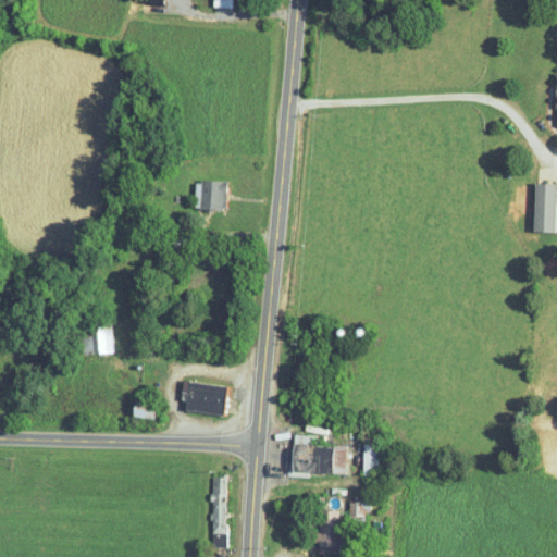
[(227,181),(196,181),(195,209),(226,209),(227,181)]
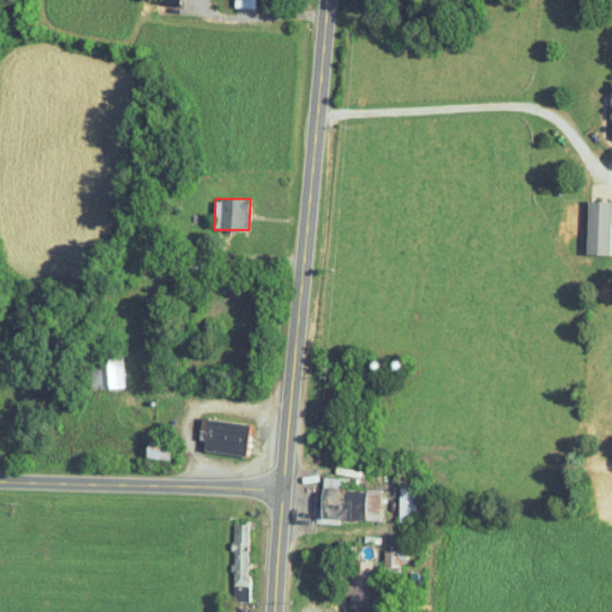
[(588,254),(611,255),(611,221),(611,201),(589,201),(588,254)]
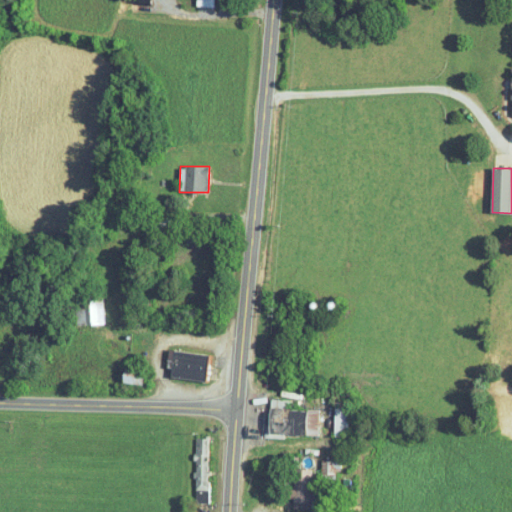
[(185,243),(196,242),(196,228),(184,228),(185,243)]
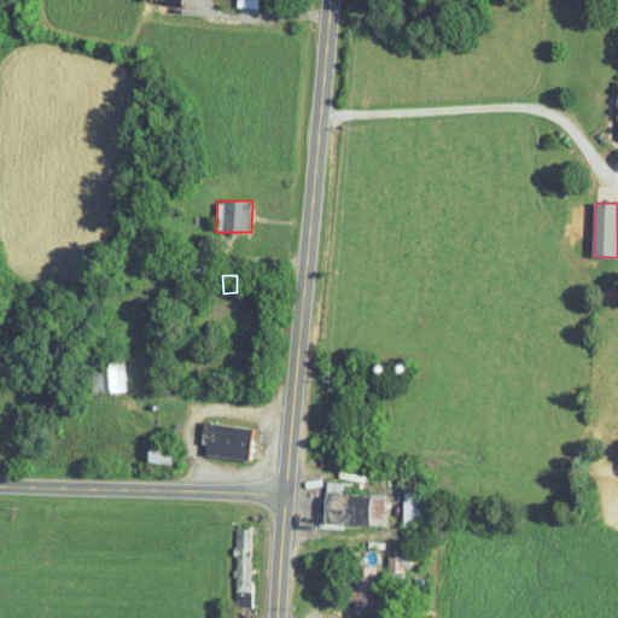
[(127,391),(126,368),(92,369),(93,392),(127,391)]
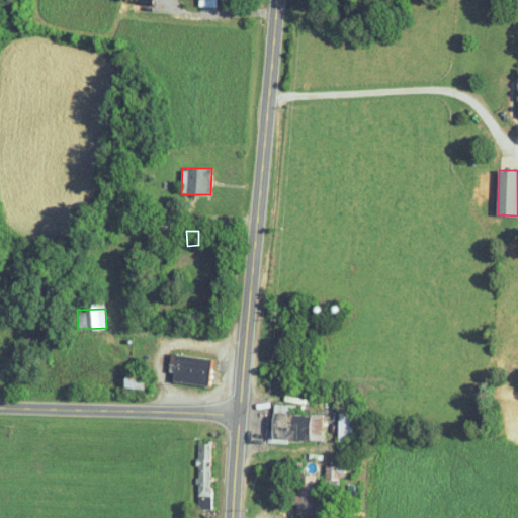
[(208,385),(212,359),(171,353),(169,371),(174,372),(173,380),(208,385)]
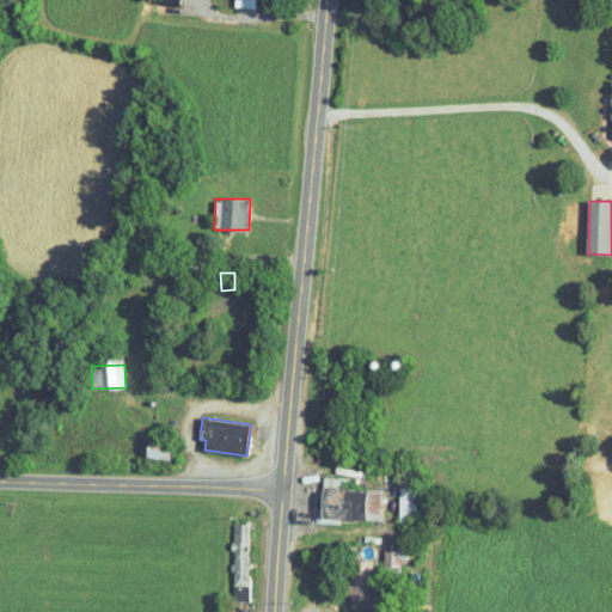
[(346,477),(324,477),(323,519),(381,520),(383,490),(344,489),(346,477)]
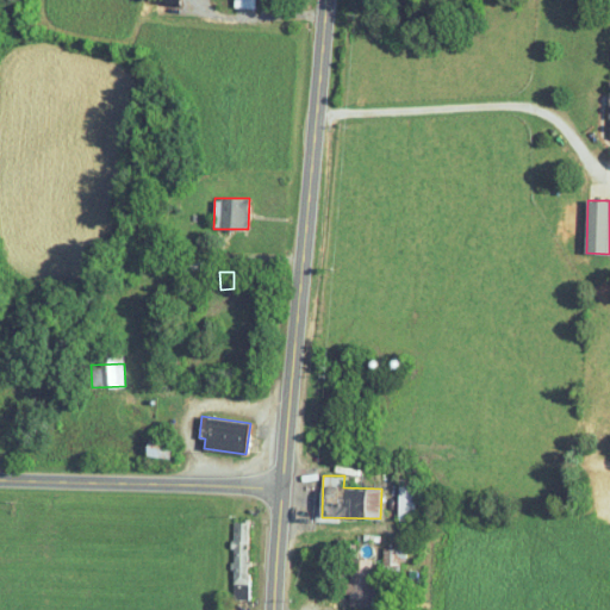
[(247,522),(231,522),(232,584),(249,584),(247,522)]
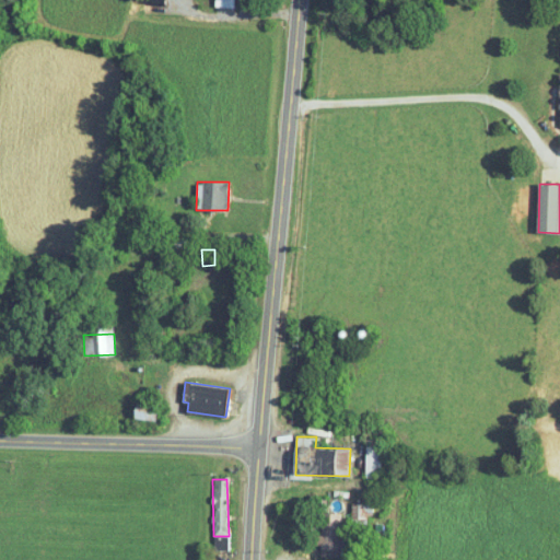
[(321,557),(340,557),(340,513),(321,513),(321,533),(313,533),(314,546),(321,546),(321,557)]
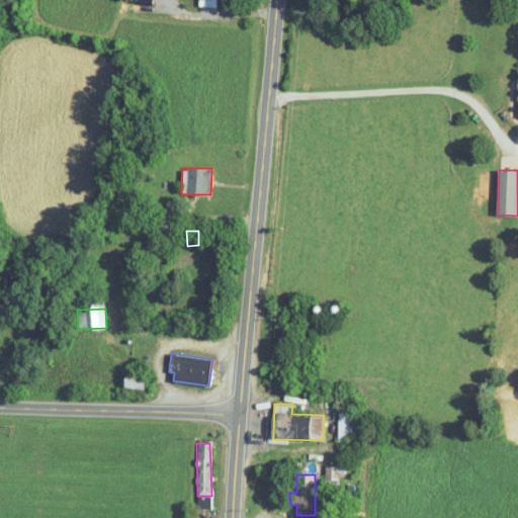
[(211,509),(210,497),(198,497),(198,509),(211,509)]
